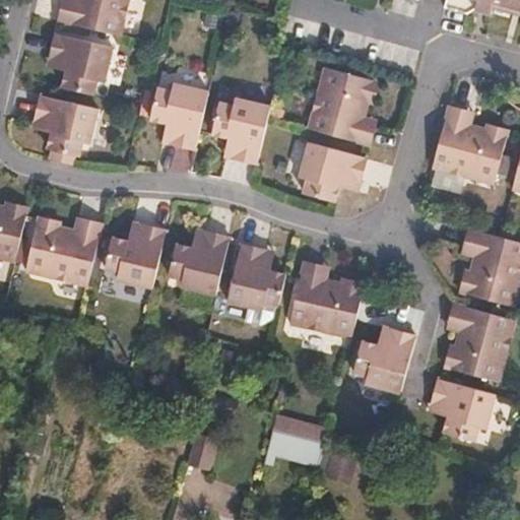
[(62,5),(57,24),(117,39),(125,0),(77,0),(76,8),(62,5)]
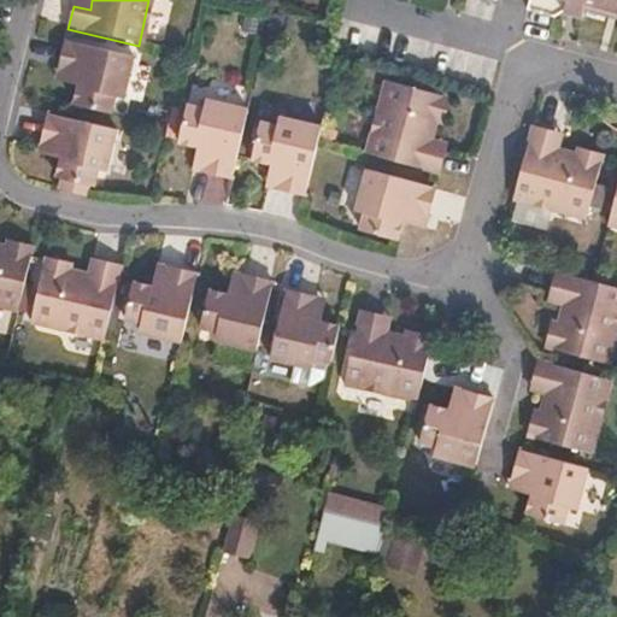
[(616,0),(470,0),(472,3),(497,9),(498,0),(539,0),(534,19),(557,27),(568,23),(588,28),(592,12),(616,18),(616,0)]
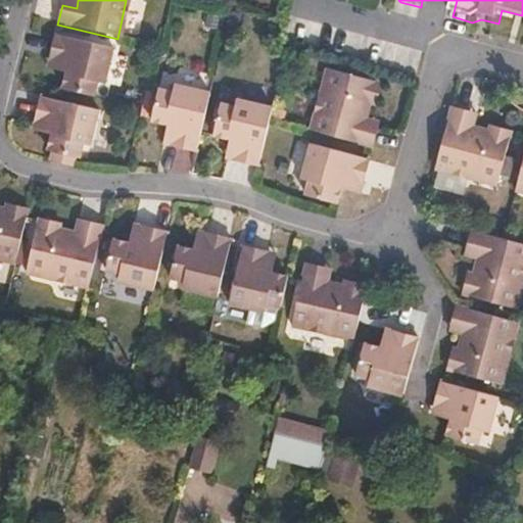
[(59,89),(90,96),(92,86),(102,87),(111,49),(54,37),(48,63),(62,66),(60,72),(63,73),(59,89)]
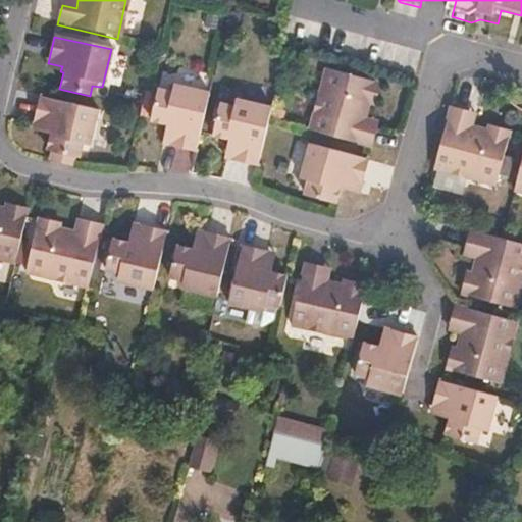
[(309,132),(371,149),(375,134),(361,131),(367,109),(374,110),(379,88),(325,72),(309,132)]
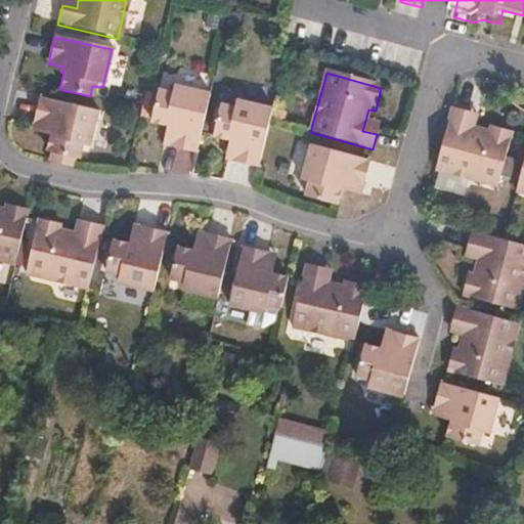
[(172,147),(198,154),(212,94),(175,86),(174,91),(162,88),(153,122),(169,126),(168,129),(175,131),(172,147)]
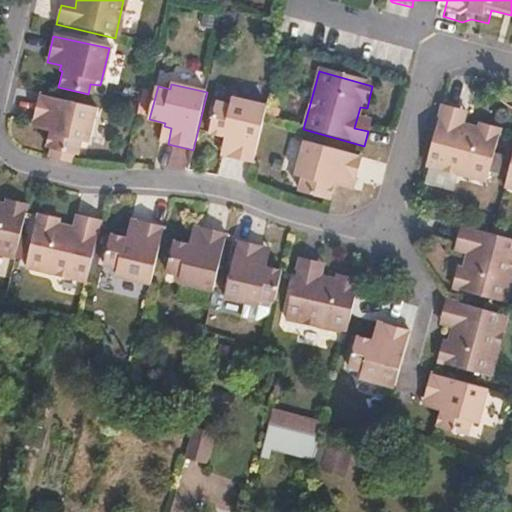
[(48,147),(63,151),(73,153),(76,140),(86,142),(94,107),(40,95),(33,122),(47,124),(45,134),(47,135),(44,147),(48,147)]
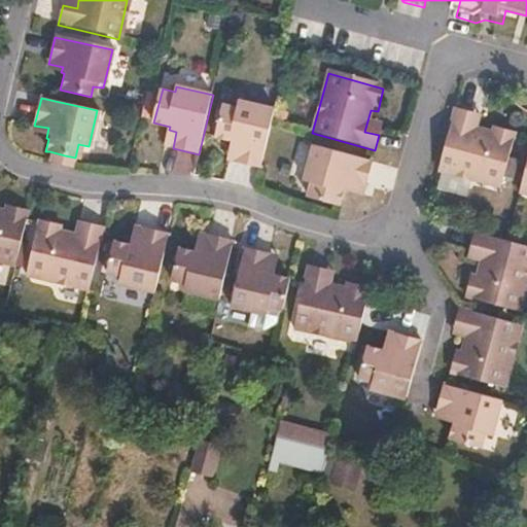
[(273,123),(276,108),(239,101),(238,106),(223,104),(215,136),(231,139),(230,146),(237,147),(235,162),(261,169),(273,123)]
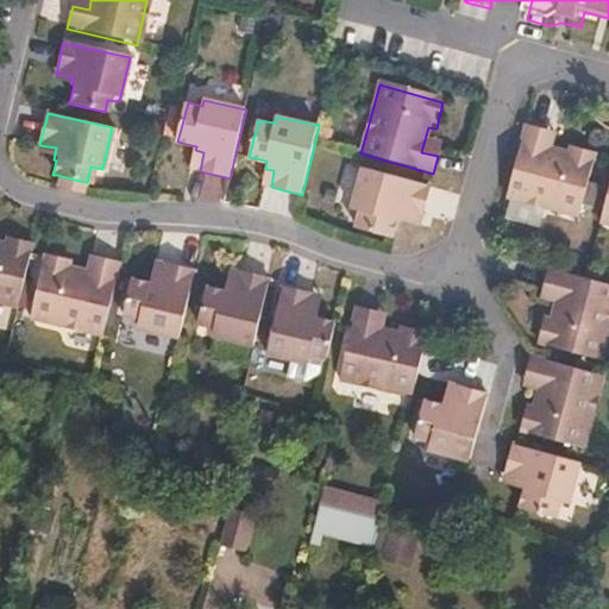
[(526,126),(506,198),(577,219),(595,155),(570,148),(569,154),(542,148),(547,131),(526,126)]
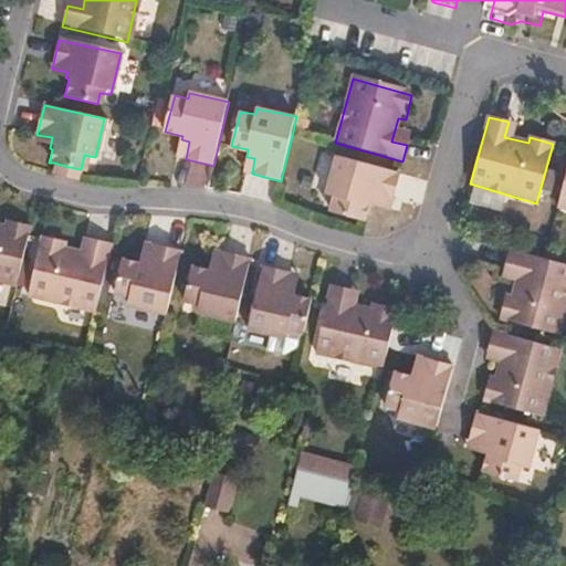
[(399,177),(334,159),(325,198),(332,199),(327,217),(362,226),(366,208),(371,208),(374,198),(392,203),(399,177)]
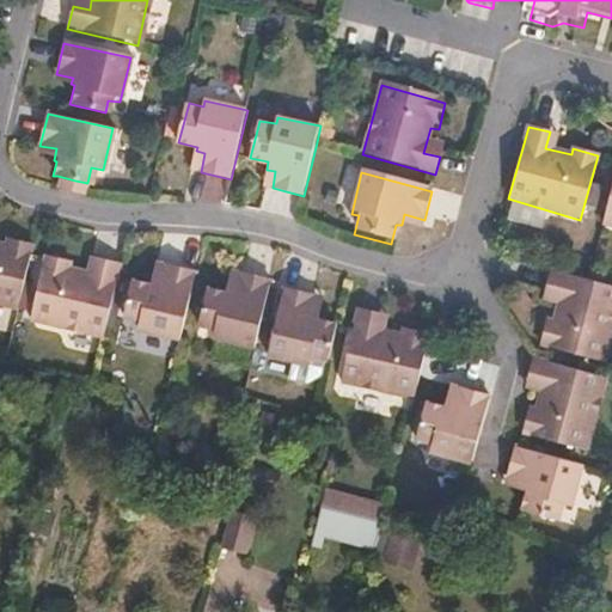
[(55,185),(74,190),(75,181),(57,176),(55,185)]
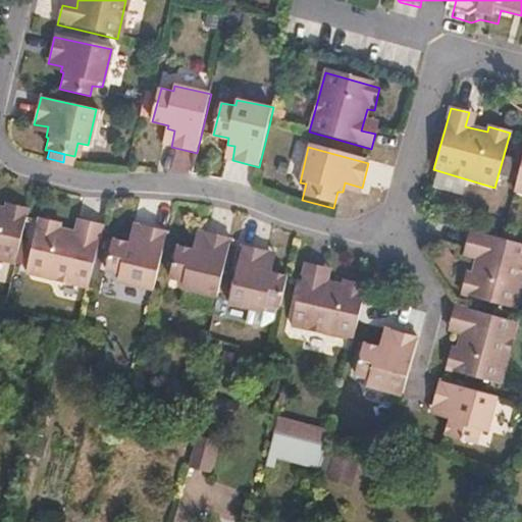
[(521,159),(513,192),(521,194),(521,159)]
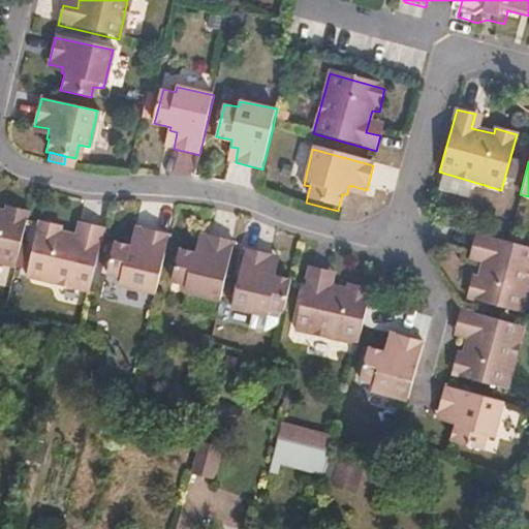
[(0,266),(17,271),(31,213),(8,209),(8,213),(0,211),(0,266)]
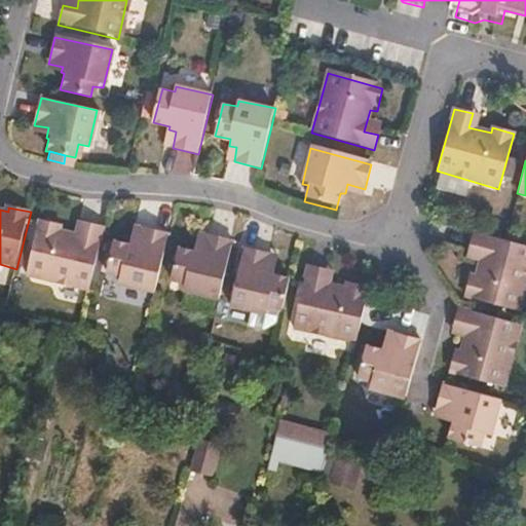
[(90,290),(106,227),(88,223),(84,237),(62,232),(64,225),(40,221),(27,274),(90,290)]
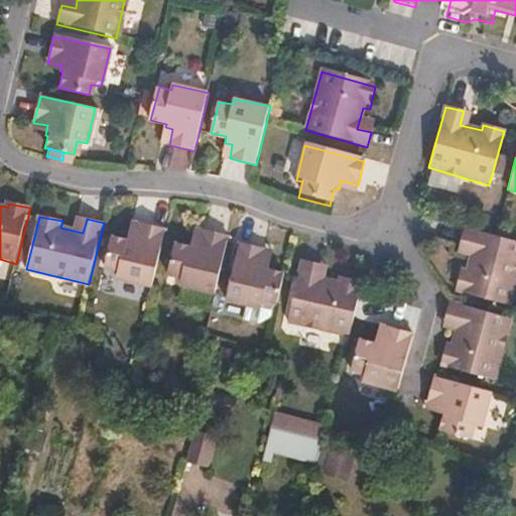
[(153,285),(167,227),(142,221),(138,237),(134,236),(132,242),(115,238),(108,268),(120,271),(119,278),(153,285)]
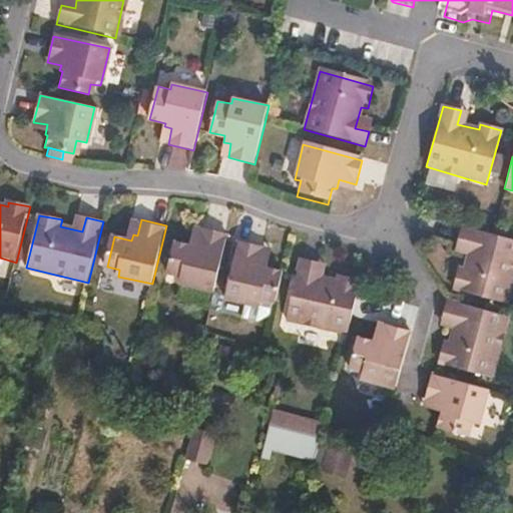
[(512,279),(512,241),(461,227),(457,244),(469,247),(464,270),(456,269),(451,289),(506,304),(512,279)]
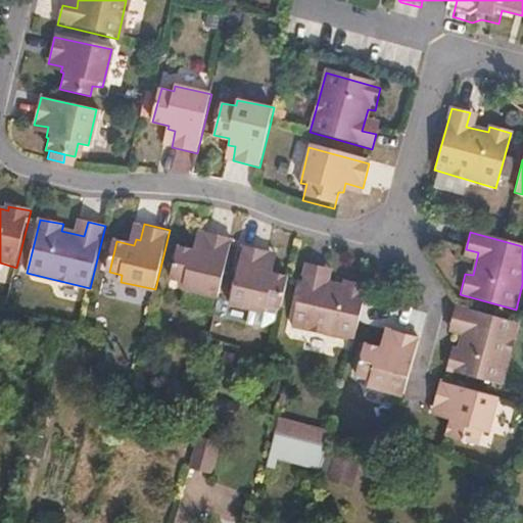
[(219,301),(233,239),(206,234),(203,250),(197,249),(197,254),(183,251),(175,281),(186,283),(184,292),(219,301)]
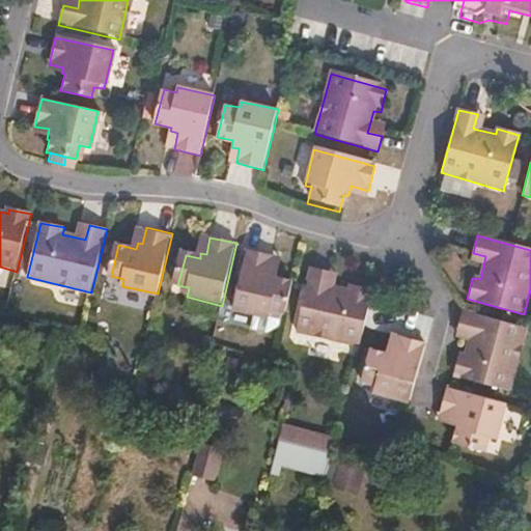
[(285,312),(294,281),(276,277),(278,272),(270,269),(273,255),(247,249),(232,308),(268,317),(270,309),(285,312)]
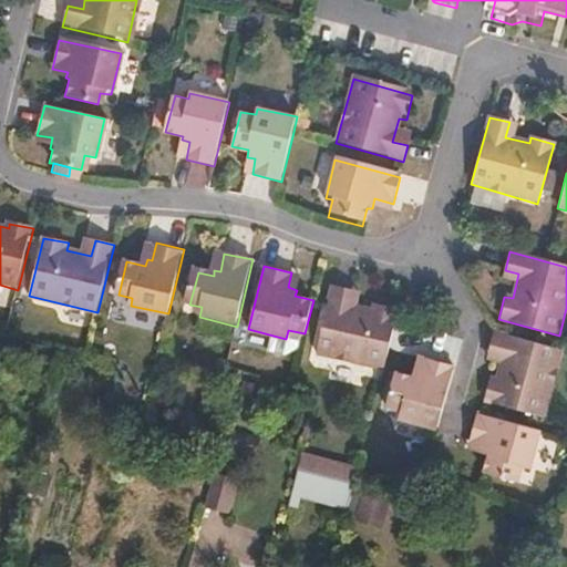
[(381,369),(397,311),(370,307),(369,311),(342,306),(347,288),(330,285),(312,351),(381,369)]
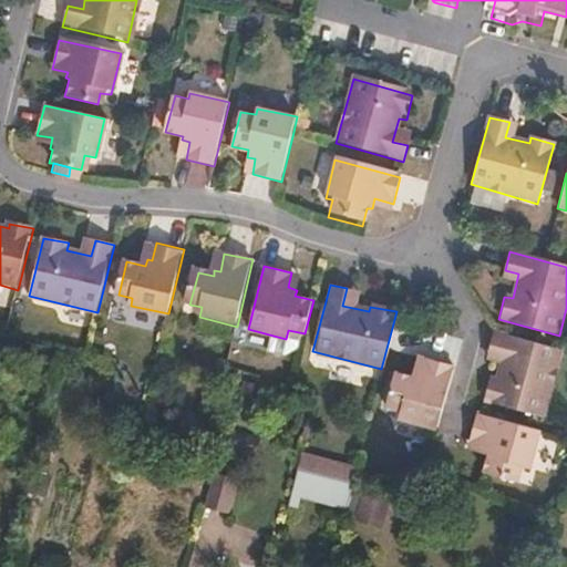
[(563,352),(496,334),(492,353),(506,357),(501,381),(494,379),(486,404),(544,419),(563,352)]
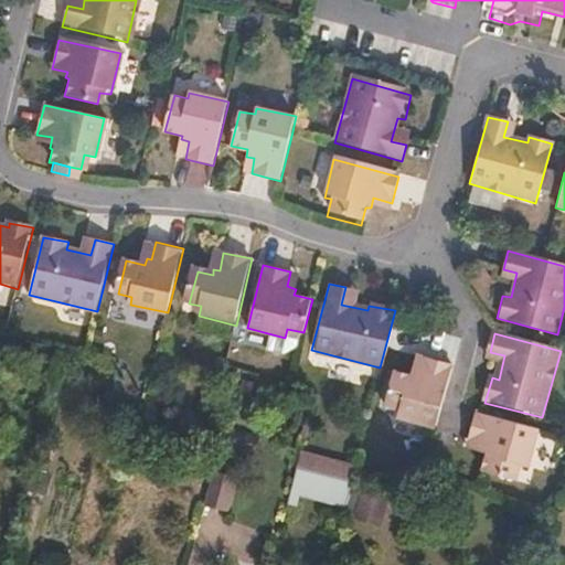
[(437,428),(454,364),(422,356),(418,372),(409,371),(408,375),(394,372),(385,406),(398,409),(397,417),(437,428)]
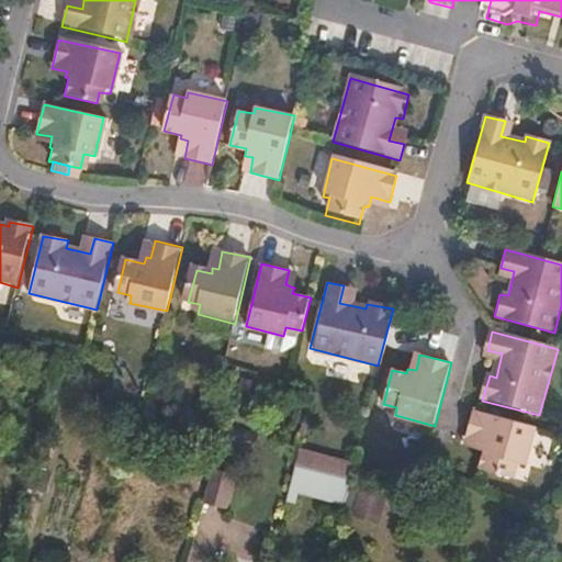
[(536,429),(473,412),(464,440),(482,446),(480,454),(485,456),(482,472),(515,481),(518,467),(527,469),(536,429)]
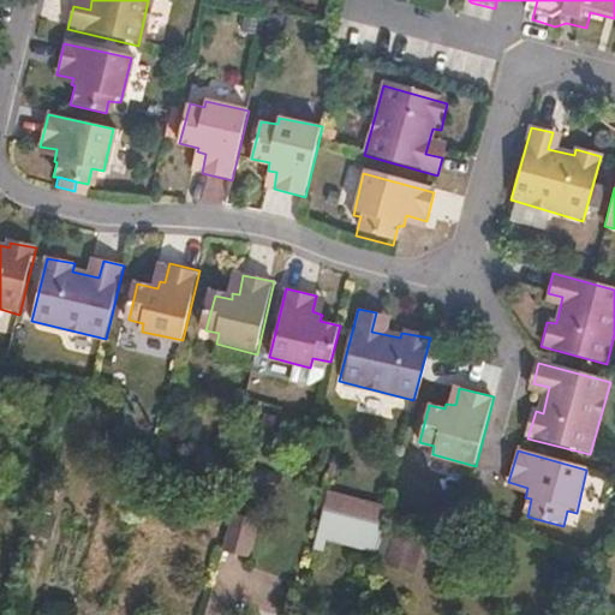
[(327,539),(377,553),(384,525),(381,524),(323,508),(314,549),(324,551),(327,539)]
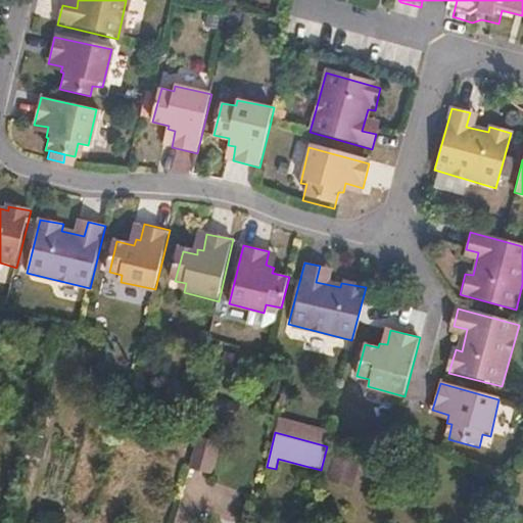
[(196,444),(189,474),(209,479),(217,449),(196,444)]
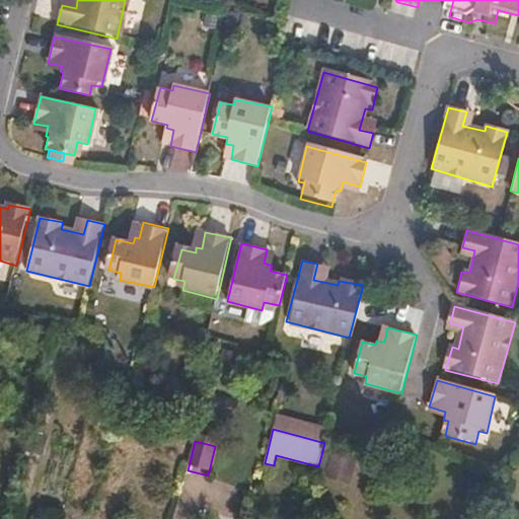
[(328,474),(353,482),(359,455),(335,449),(328,474)]
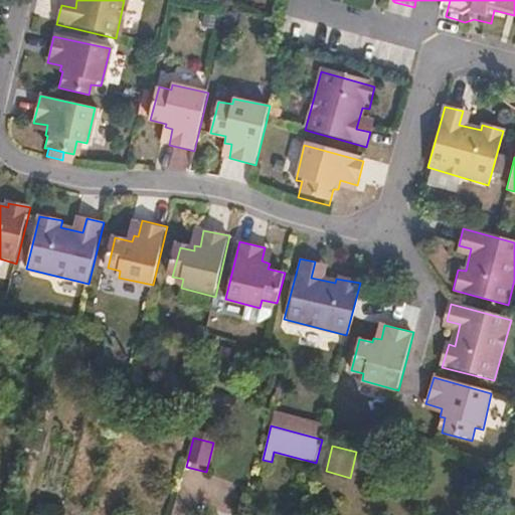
All buildings are outlined.
